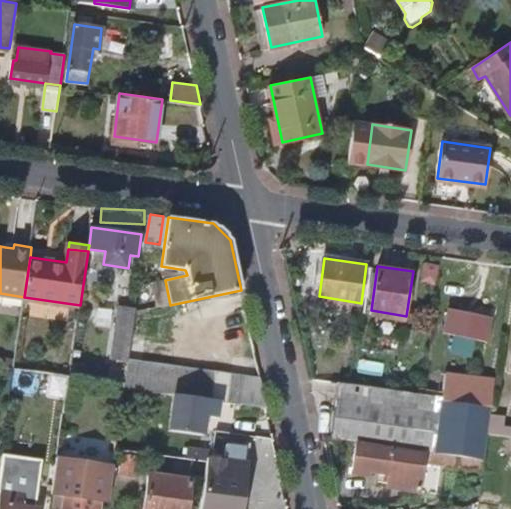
[(170,305),(165,280),(153,283),(158,308),(170,305)]
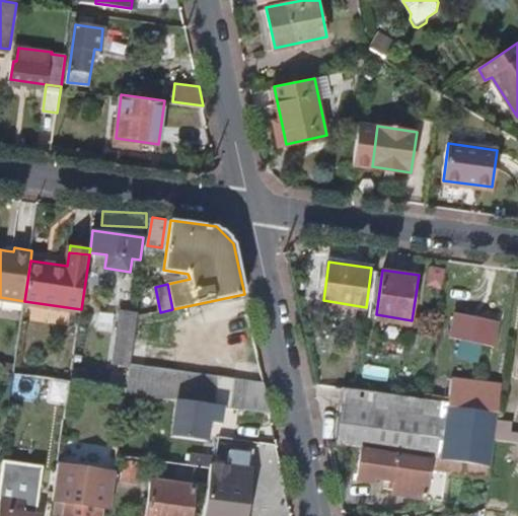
[(130,364),(138,311),(122,308),(115,362),(130,364)]
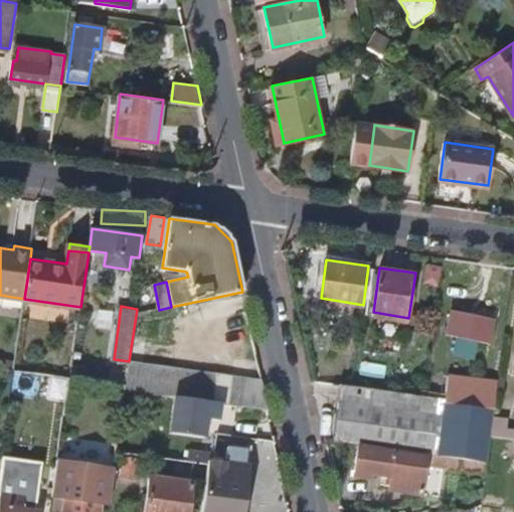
[(494,346),(497,323),(452,316),(449,339),(494,346)]
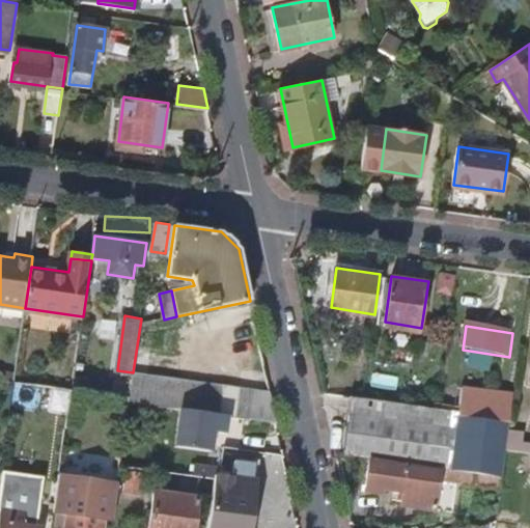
[(277,420),(270,390),(133,372),(130,396),(130,399),(175,407),(227,413),(277,420)]
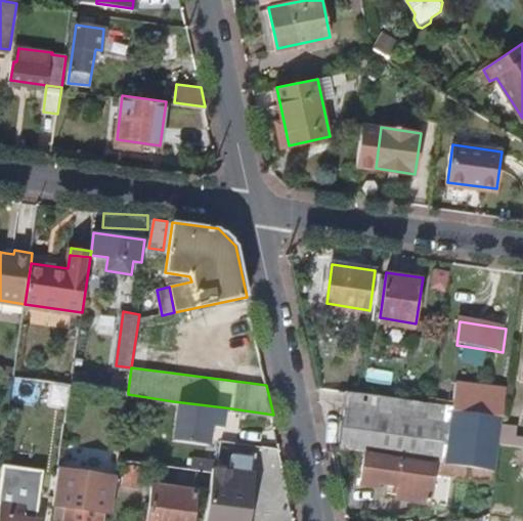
[(450,422),(452,406),(453,404),(345,390),(343,407),(430,419),(450,422)]
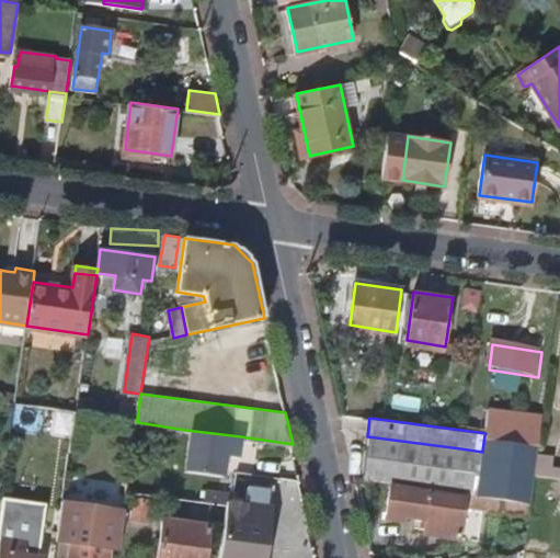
[(499,437),(514,441),(518,420),(502,418),(499,437)]
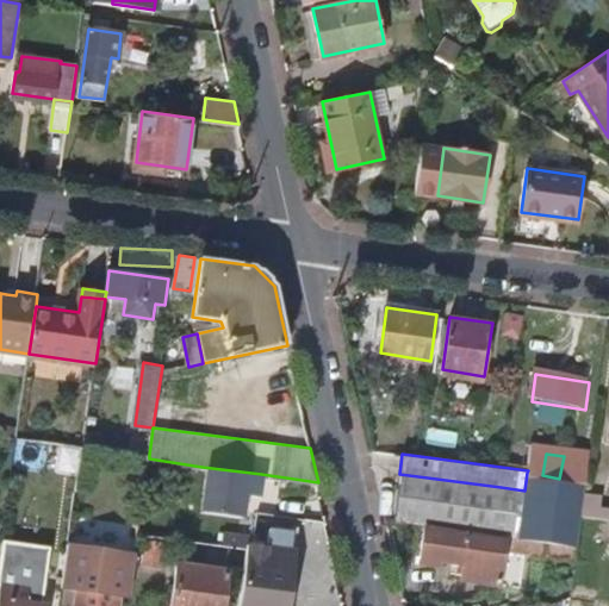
[(559,479),(583,481),(586,460),(564,456),(559,479)]
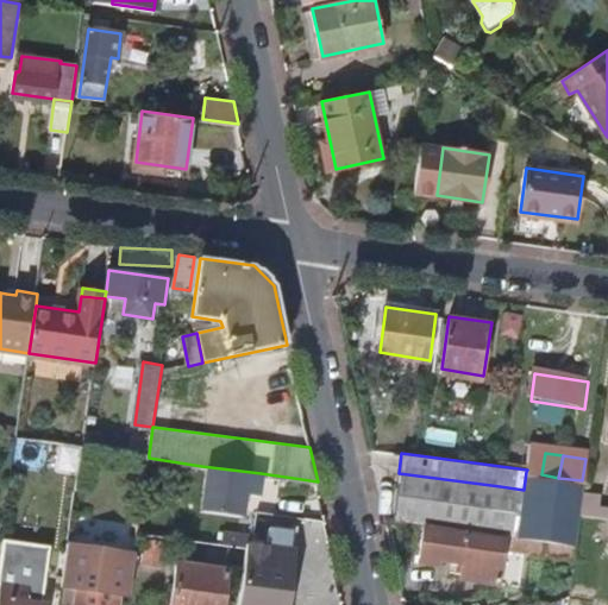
[(261,473),(201,466),(195,510),(240,516),(243,492),(258,495),(261,473)]
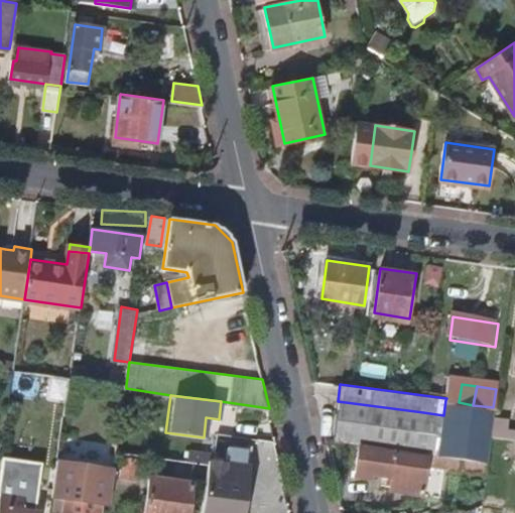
[(488,461),(492,435),(493,424),(494,417),(496,408),(493,407),(473,405),(459,402),(445,400),(443,415),(438,455),(488,461)]
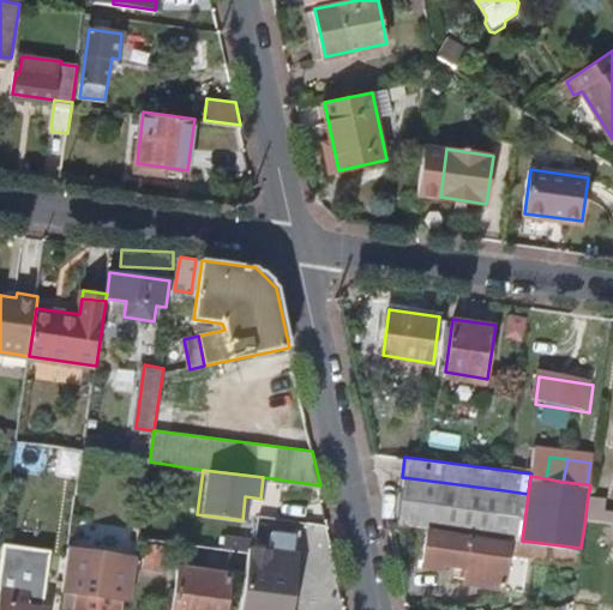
[(528,494),(504,490),(402,477),(396,520),(498,533),(512,535),(512,539),(522,541),(528,494)]
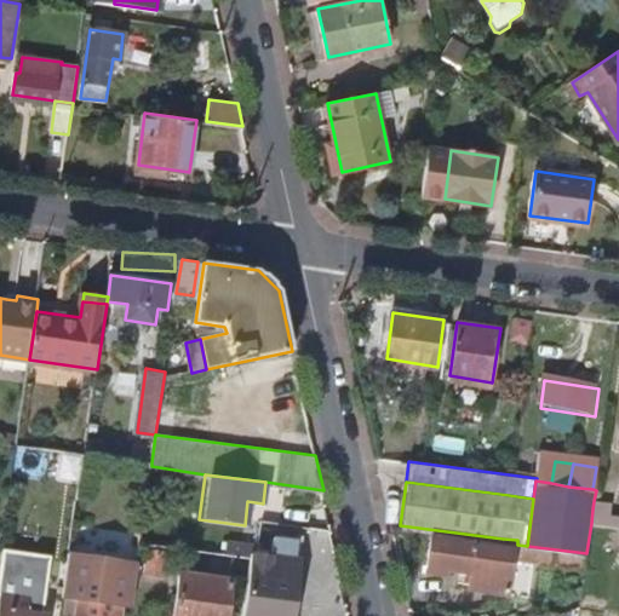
[(609,525),(611,514),(612,504),(594,501),(592,510),(591,523),(609,525)]
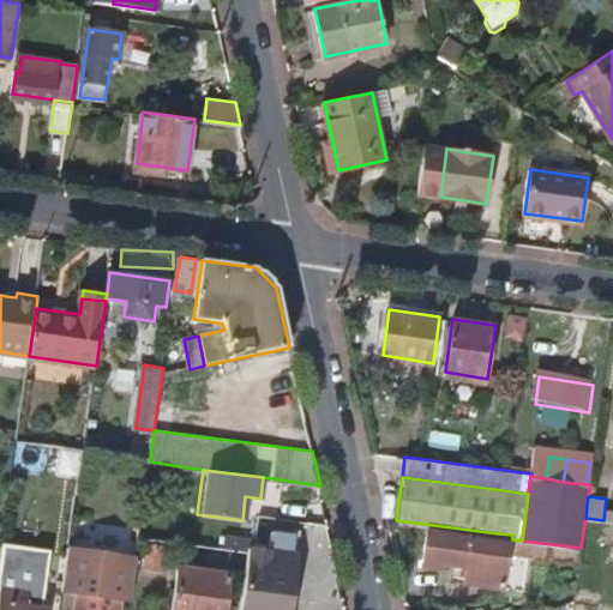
[(580,561),(581,548),(522,541),(512,539),(427,527),(422,559),(444,562),(467,565),(464,581),(504,587),(509,551),(528,554),(580,561)]
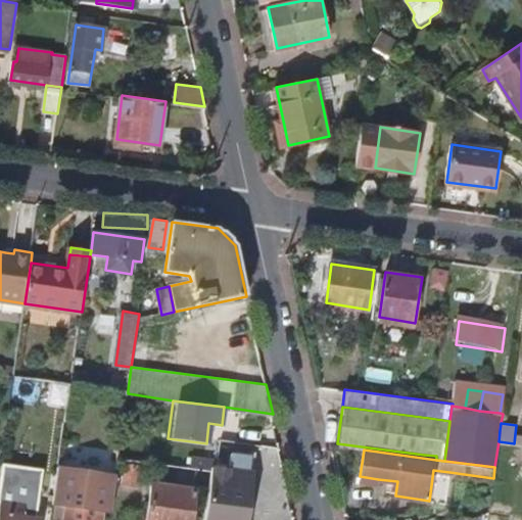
[(243,519),(248,484),(253,485),(256,461),(232,458),(229,481),(210,478),(204,519),(243,519)]
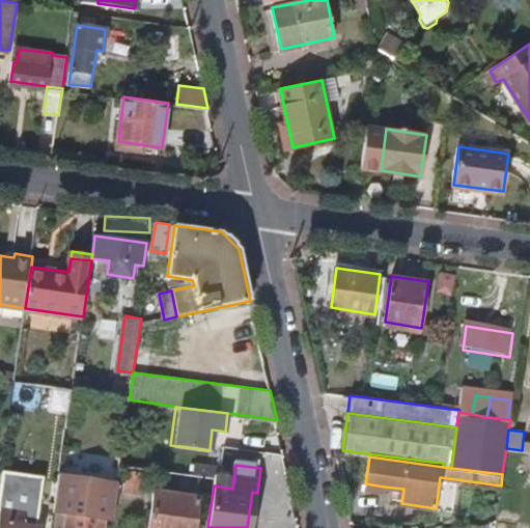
[(139,494),(142,472),(129,470),(126,493),(139,494)]
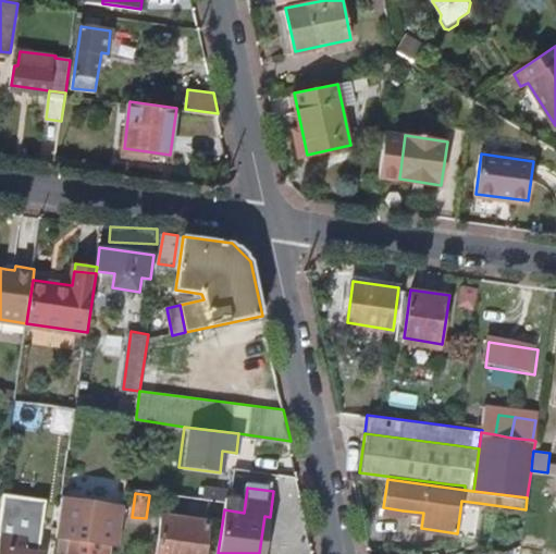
[(106,553),(108,544),(113,503),(64,495),(59,537),(71,539),(69,553),(106,553)]
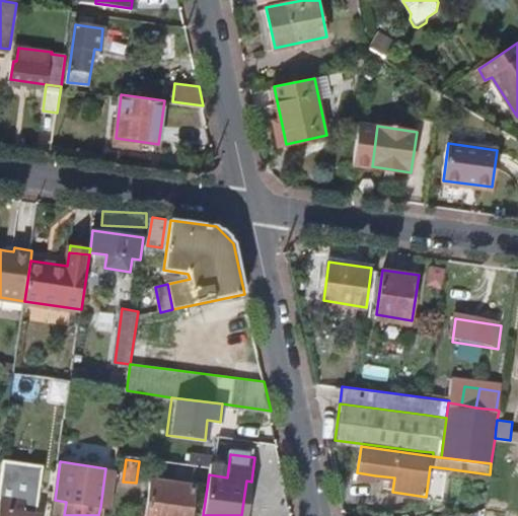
[(430,466),(426,497),(442,499),(446,468),(430,466)]
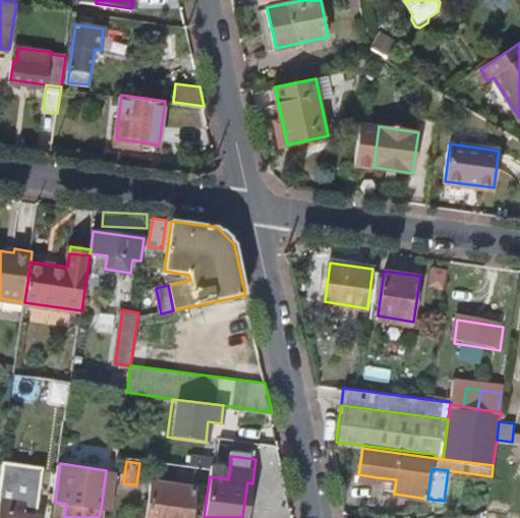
[(116,471),(106,470),(101,509),(112,510),(116,471)]
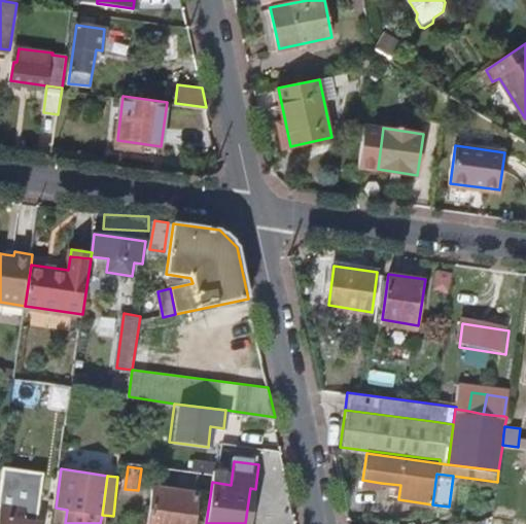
[(380,488),(381,483),(362,480),(362,486),(380,488)]
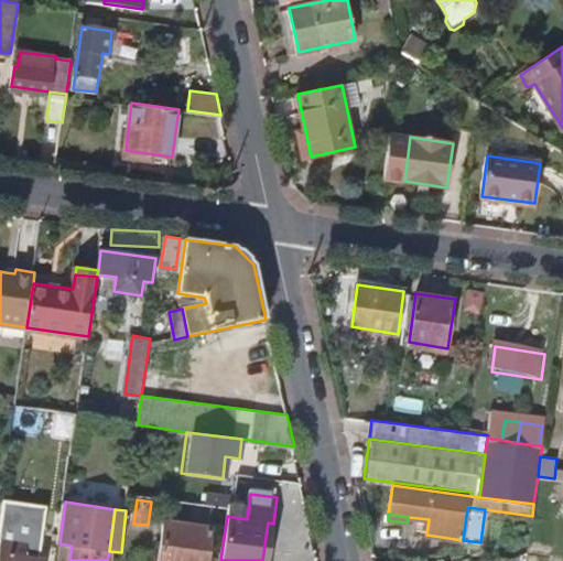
[(206,560),(212,528),(165,521),(159,560),(206,560)]
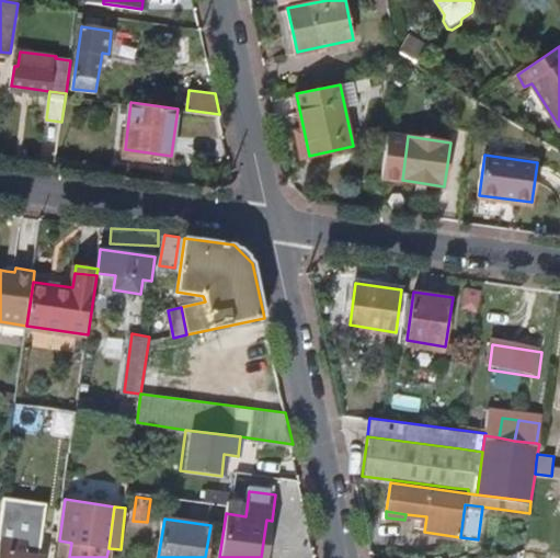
[(26,555),(29,539),(9,537),(10,531),(4,531),(0,557),(42,557),(43,557),(26,555)]
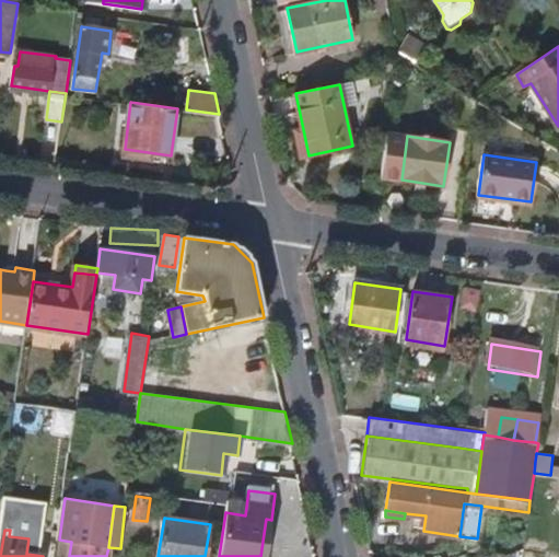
[(540,556),(543,550),(523,547),(522,556),(540,556)]
